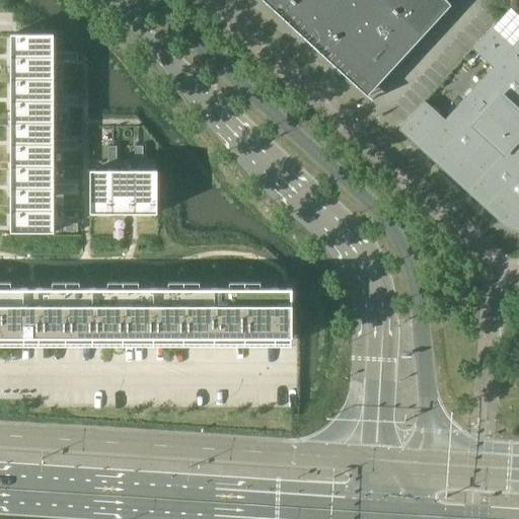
[(271,0),(371,91),(451,5),(446,0),(271,0)]
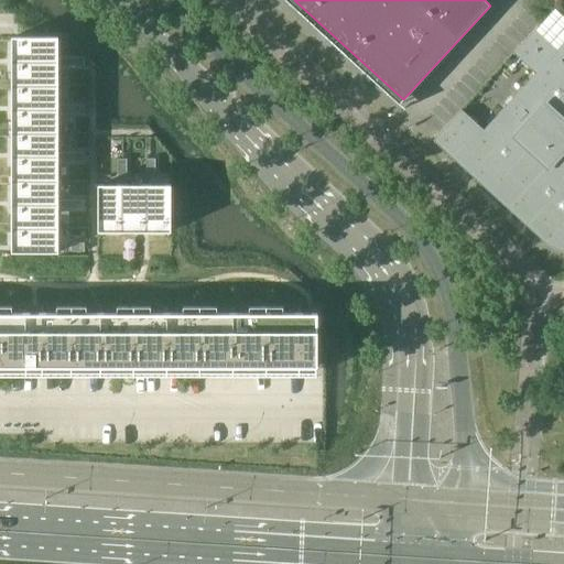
[(433,141),(528,227),(544,242),(548,245),(551,247),(554,249),(557,250),(561,251),(563,251),(563,14),(555,8),(513,53),(535,73),(528,82),(484,130),(462,110),(433,141)]
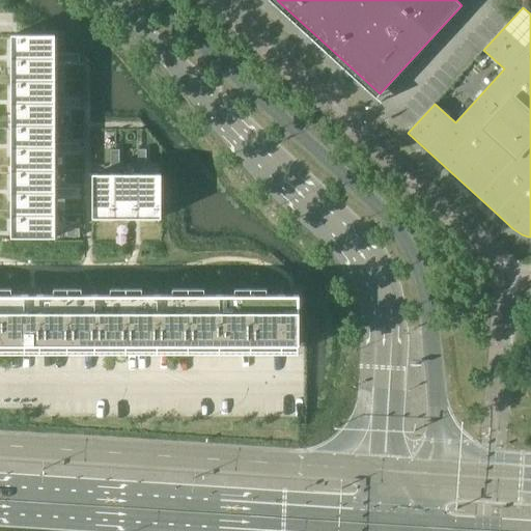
[(55,35),(11,35),(11,58),(55,58),(55,54),(55,35)]
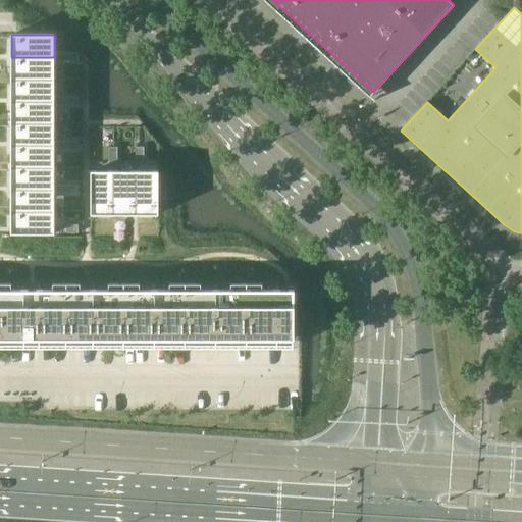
[(66,53),(54,53),(54,57),(54,61),(66,61),(66,53)]
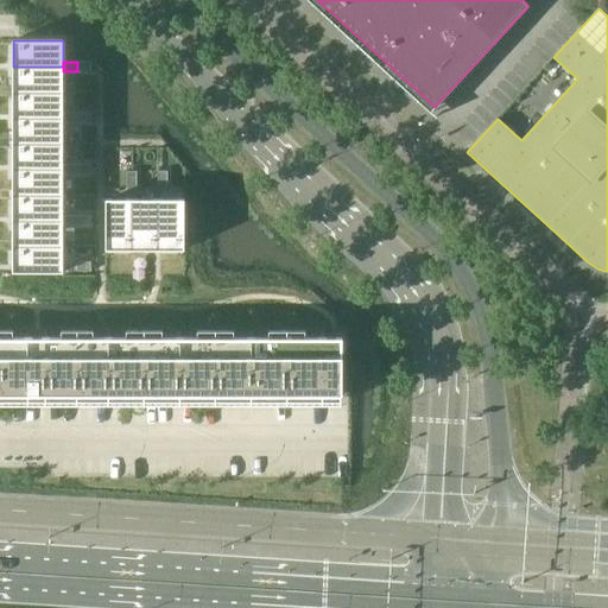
[(92,62),(77,62),(77,71),(92,71),(92,62)]
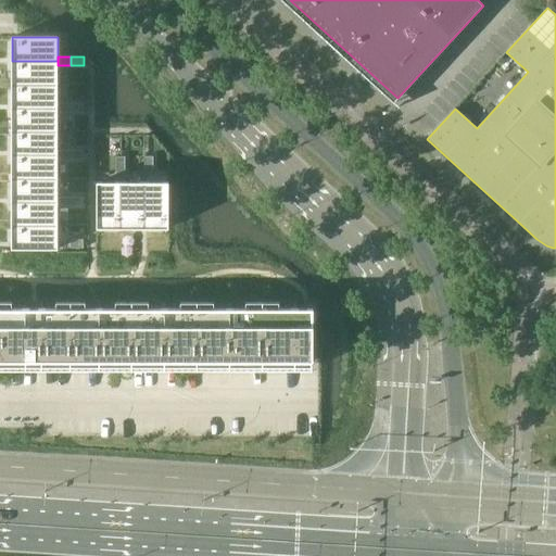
[(58,61),(12,61),(12,85),(58,85),(58,65),(58,61)]
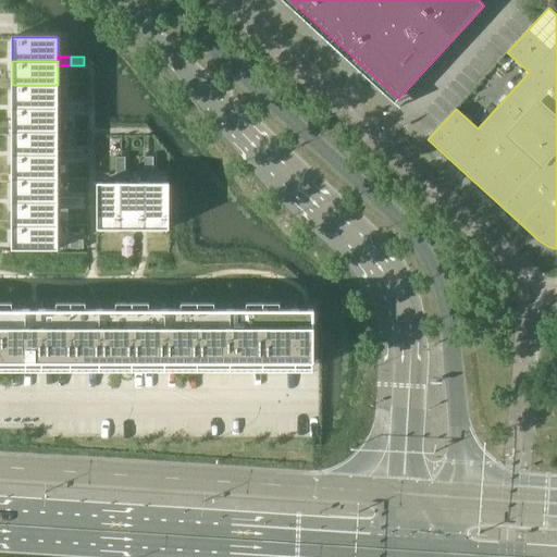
[(58,85),(12,85),(12,108),(58,108),(58,103),(58,85)]
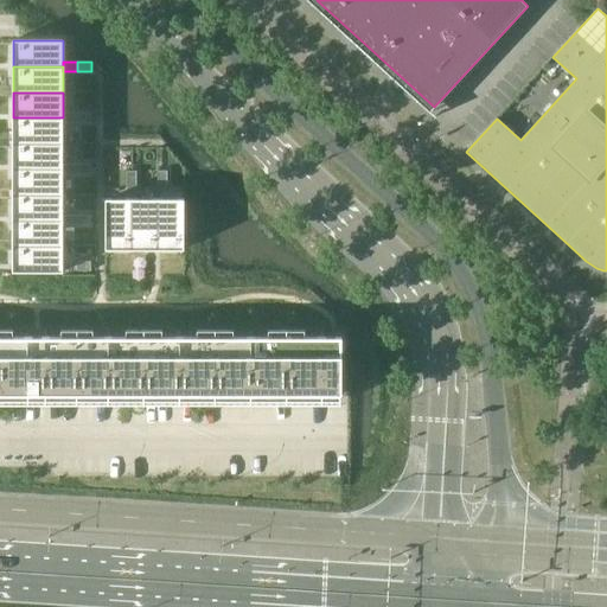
[(77,113),(63,113),(63,117),(63,122),(77,122),(77,113)]
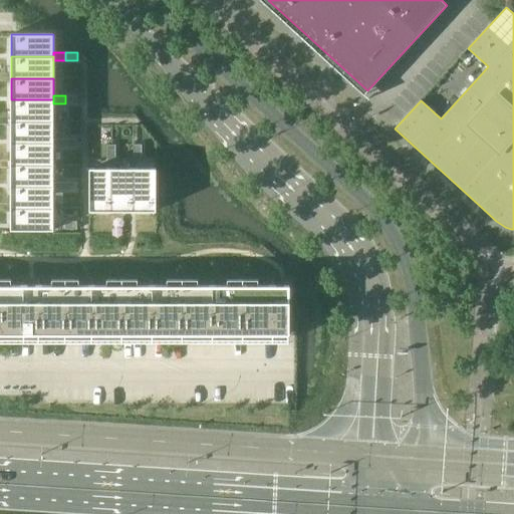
[(53,99),(11,99),(11,121),(53,121),(53,103),(53,99)]
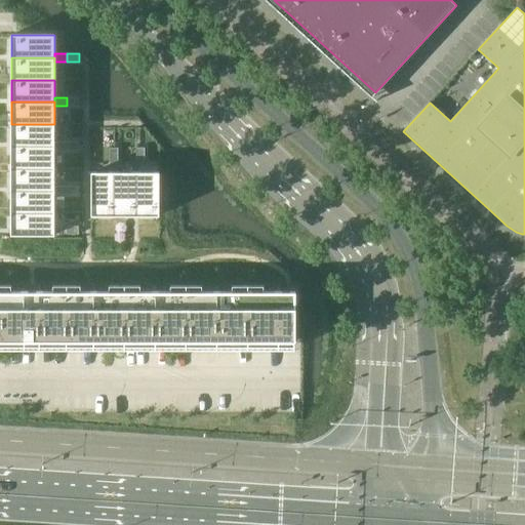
[(54,124),(11,124),(11,146),(54,147),(54,142),(54,124)]
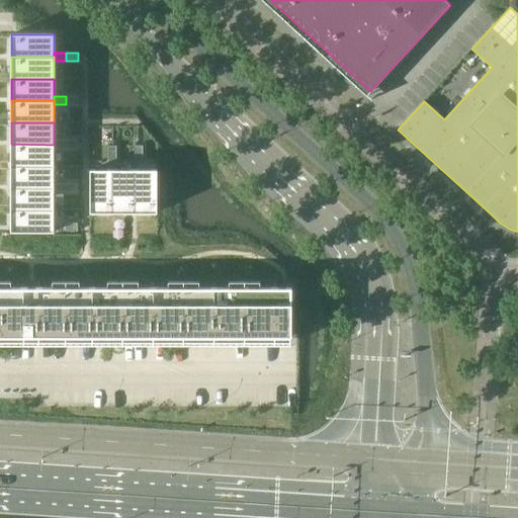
[(66,140),(54,140),(54,145),(54,148),(66,148),(66,140)]
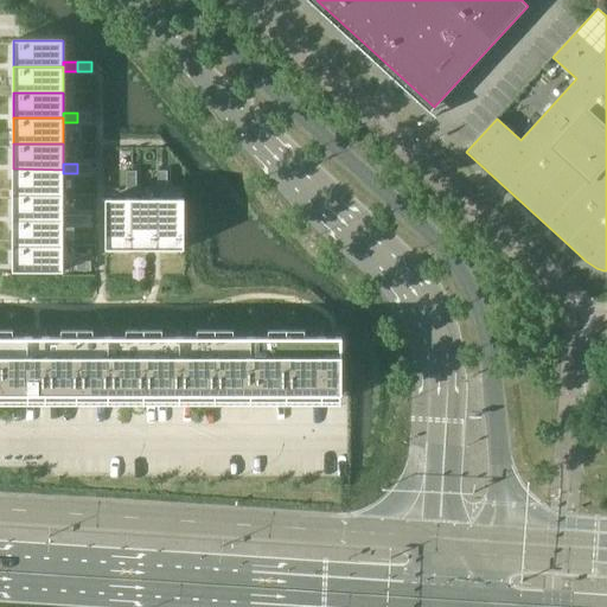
[(91,164),(77,164),(77,173),(91,173),(91,164)]
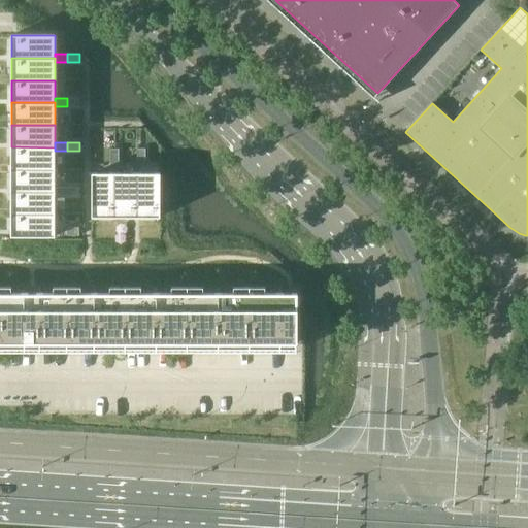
[(55,147),(11,146),(11,169),(55,169),(55,151),(55,147)]
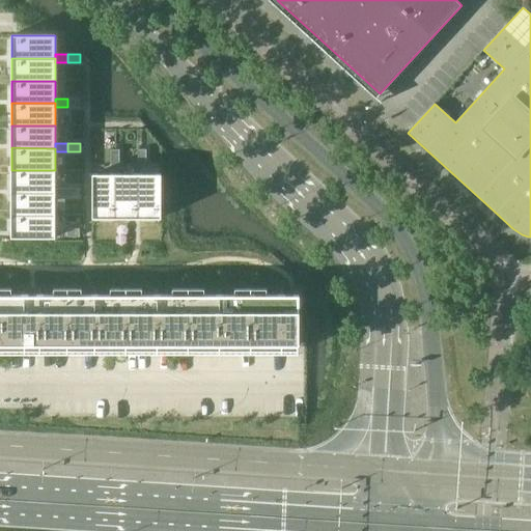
[(119,149),(111,149),(111,162),(119,162),(119,149)]
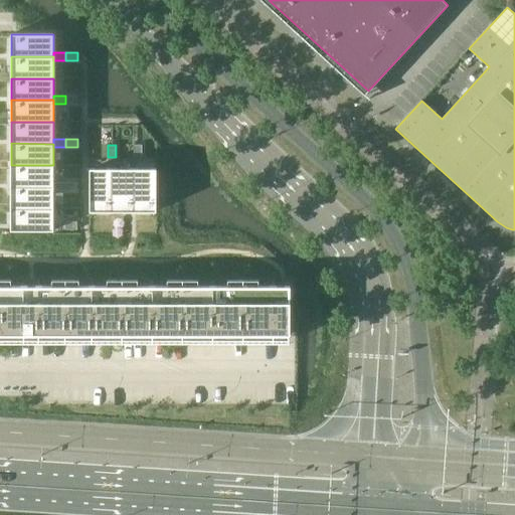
[(142,145),(134,145),(134,157),(142,157),(142,145)]
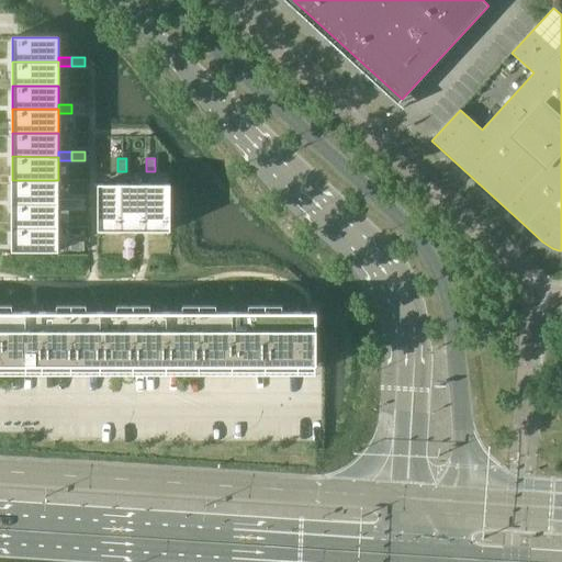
[(126,171),(117,171),(117,184),(122,184),(126,184),(126,171)]
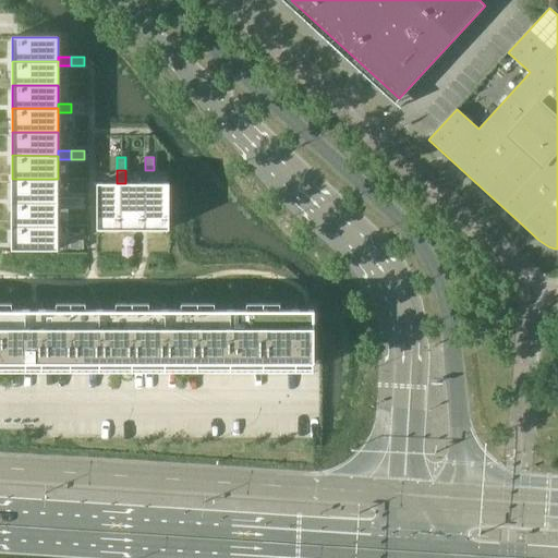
[(58,179),(12,179),(12,203),(58,203),(58,198),(58,179)]
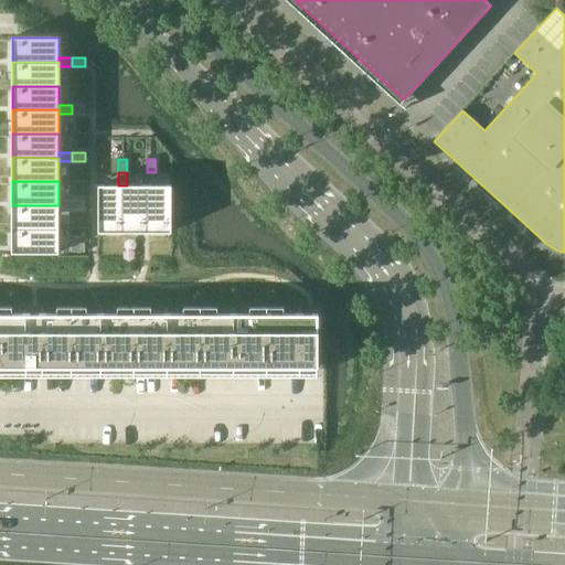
[(118,185),(98,185),(98,232),(123,232),(123,185),(118,185)]
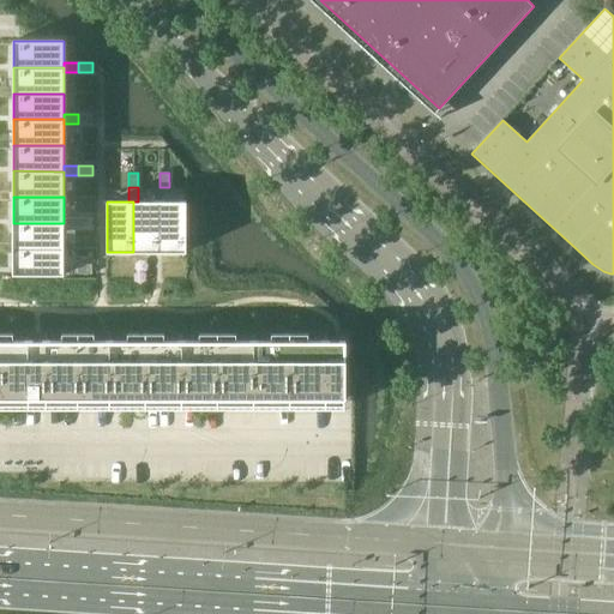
[(138,202),(133,202),(133,252),(160,252),(160,202),(138,202)]
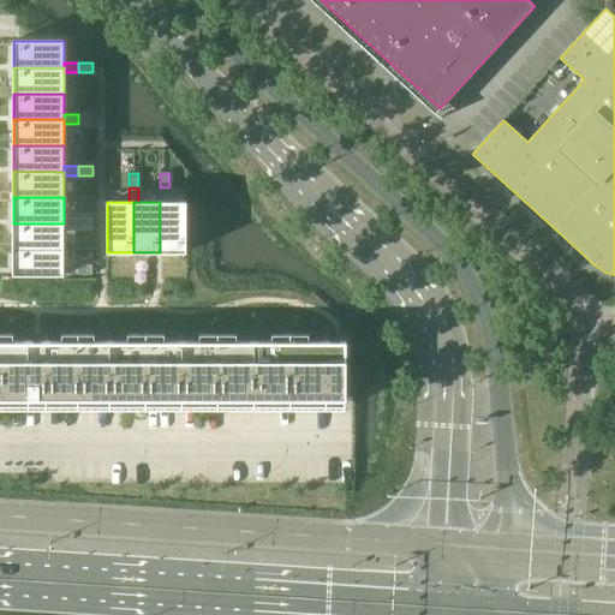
[(186,202),(160,202),(160,252),(186,252),(186,202)]
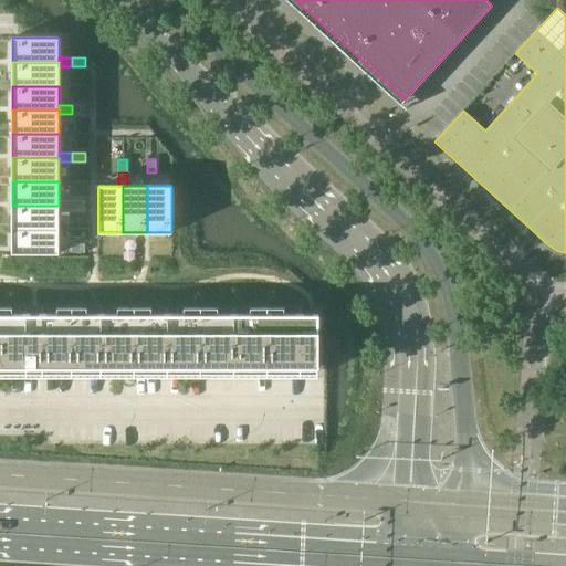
[(72,201),(59,201),(59,206),(59,210),(72,210),(72,201)]
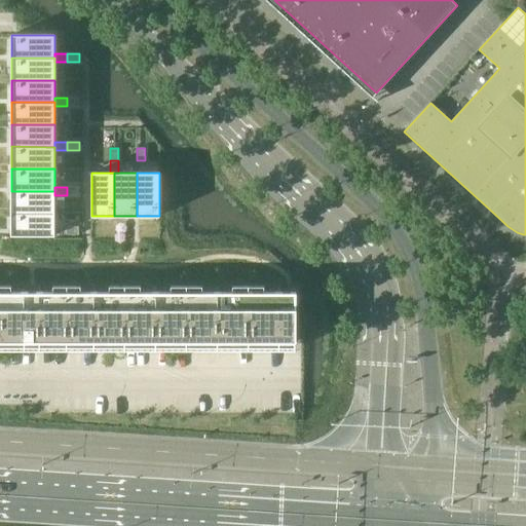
[(54,191),(11,191),(11,213),(54,213),(54,195),(54,191)]
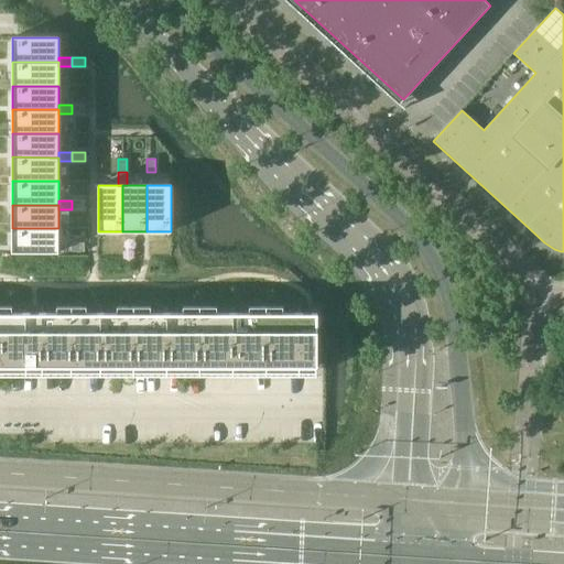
[(58,228),(12,228),(12,252),(58,252),(58,228)]
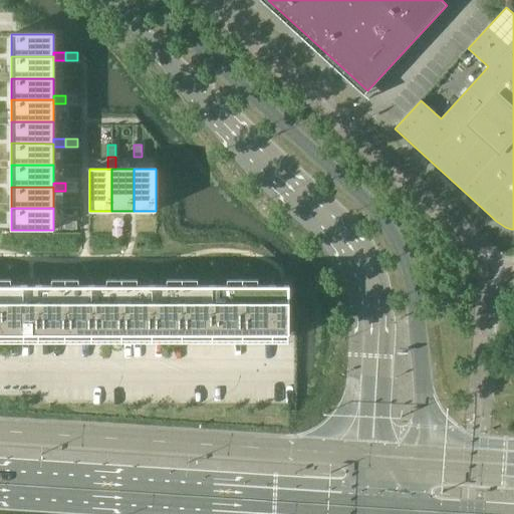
[(77,222),(65,222),(65,230),(77,230),(77,222)]
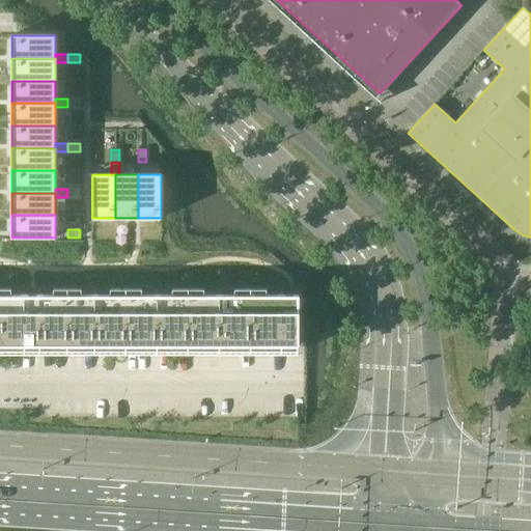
[(0,343),(298,344),(298,295),(0,295),(0,343)]
